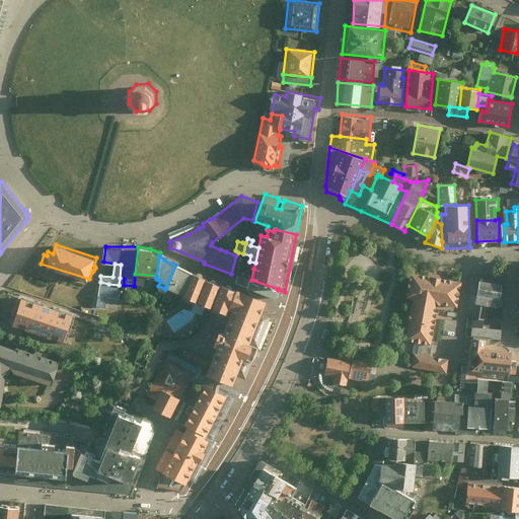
[(240,264),(236,276),(246,280),(251,280),(253,269),(240,264)]
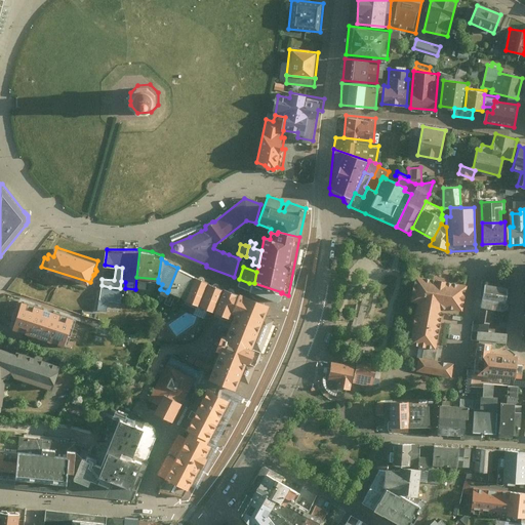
[(177,268),(168,290),(174,293),(185,297),(194,275),(177,268)]
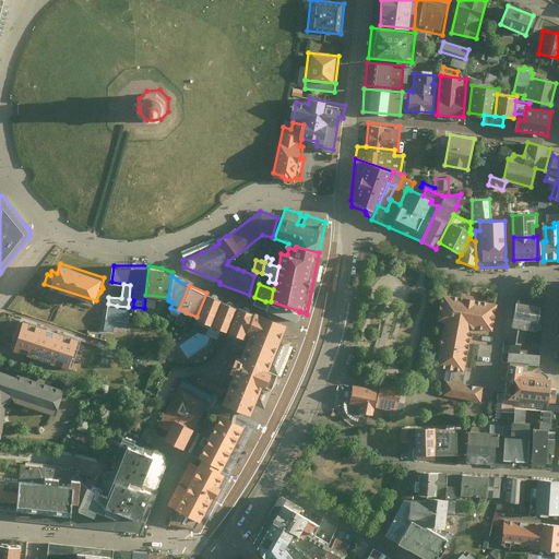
[(206,293),(197,317),(192,325),(200,329),(199,331),(202,333),(201,334),(204,335),(205,334),(217,340),(222,330),(228,332),(238,307),(206,293)]
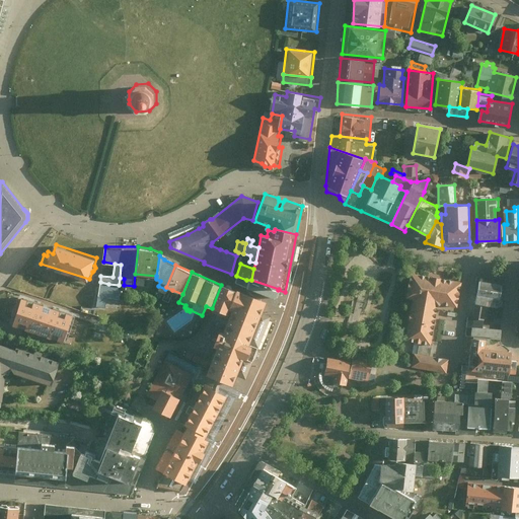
[(437,276),(411,272),(405,301),(412,302),(405,338),(419,340),(432,342),(438,301),(458,304),(462,280),(437,276)]
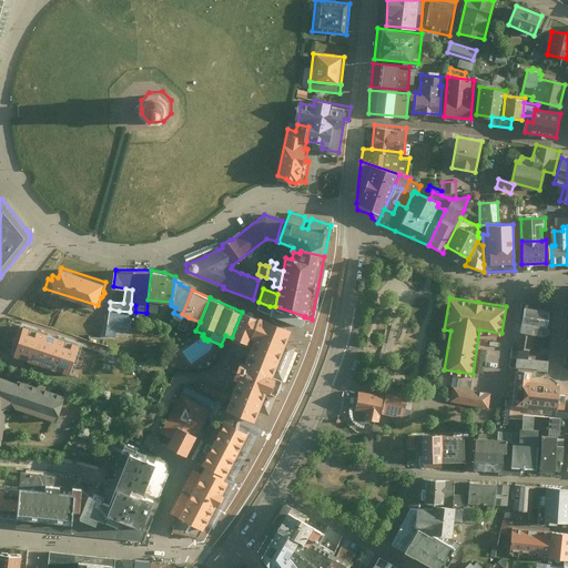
[(551,304),(525,300),(520,302),(518,320),(520,320),(517,347),(537,350),(537,353),(548,354),(554,307),(551,304)]
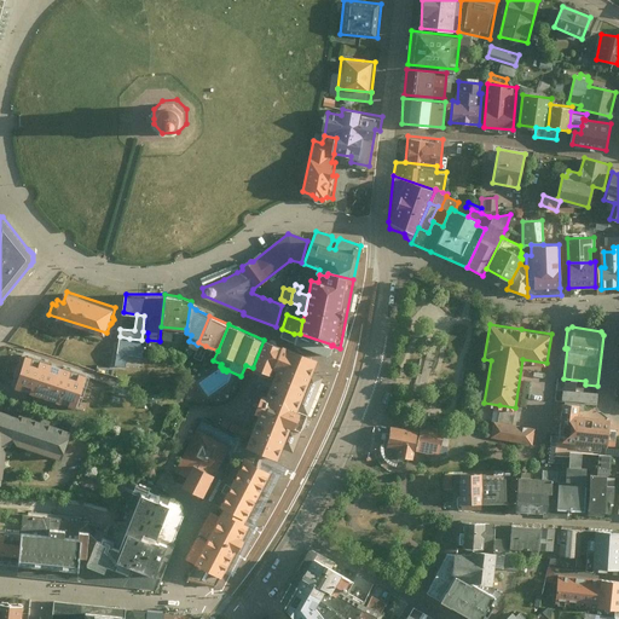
[(317,352),(325,354),(330,353),(331,346),(333,345),(300,334),(294,334),(282,329),(279,336),(317,352)]
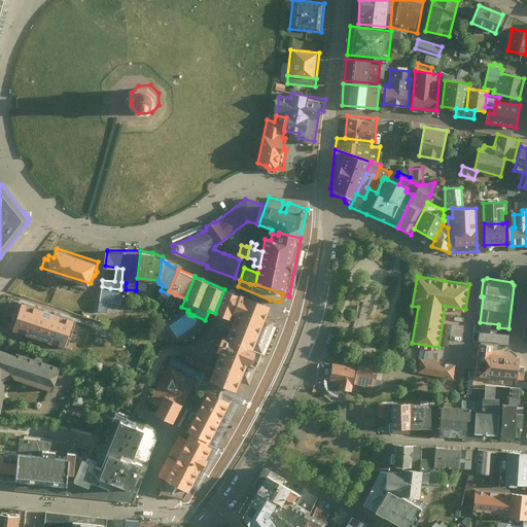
[(109,293),(101,291),(97,311),(106,312),(108,302),(121,304),(123,294),(119,294),(120,289),(110,288),(109,293)]
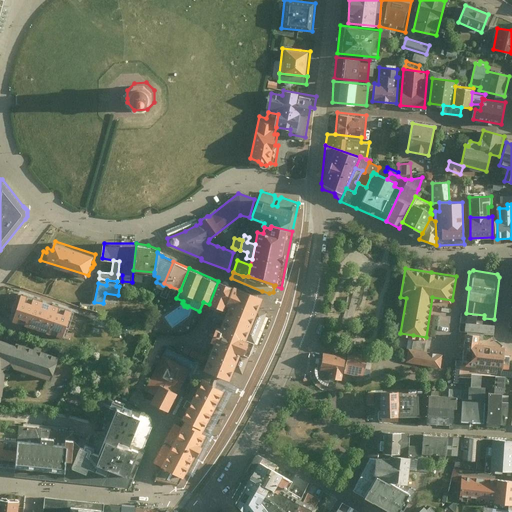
[(218,281),(209,304),(214,306),(222,287),(230,290),(232,287),(218,281)]
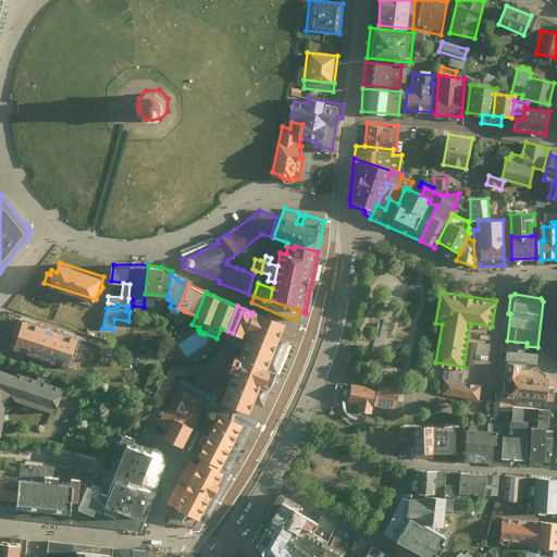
[(185,311),(178,308),(177,310),(173,320),(183,325),(185,320),(182,319),(185,311)]
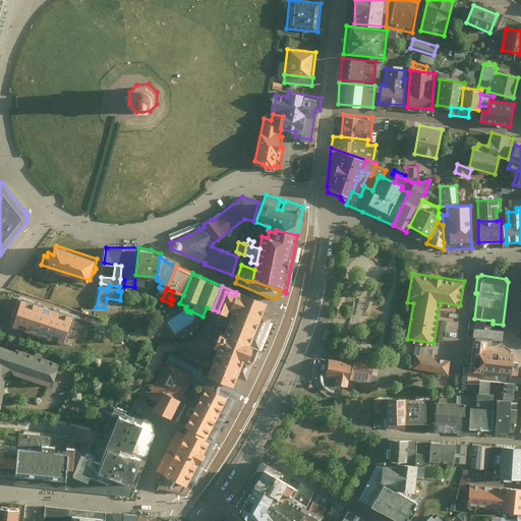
[(218,311),(232,316),(224,334),(220,333),(214,346),(219,348),(208,374),(216,378),(221,380),(229,384),(232,382),(235,379),(235,377),(236,372),(237,371),(239,369),(238,367),(242,357),(245,358),(245,360),(251,362),(255,360),(258,360),(261,358),(261,355),(258,352),(257,348),(269,321),(267,316),(259,313),(263,312),(264,308),(263,307),(263,304),(262,302),(236,292),(234,295),(226,292),(218,311)]
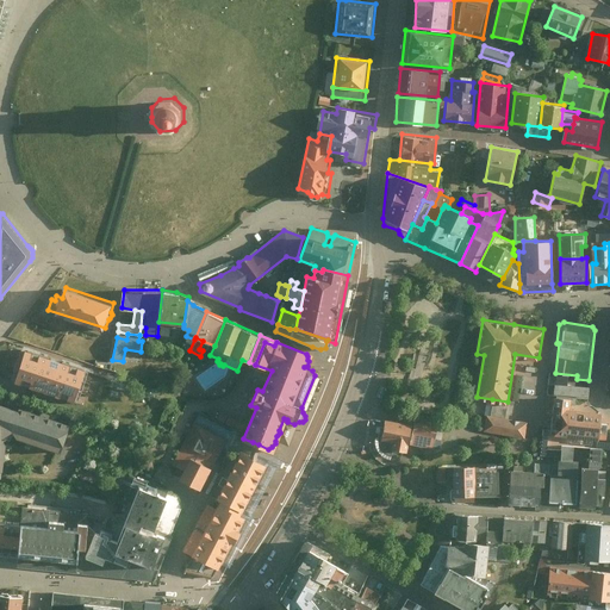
[(85,369),(26,350),(14,383),(74,403),(85,369)]
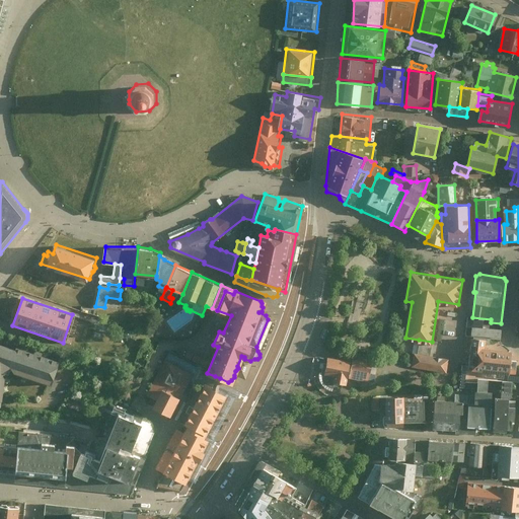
[(491,322),(491,319),(472,317),(467,316),(465,335),(473,336),(490,338),(499,339),(501,323),(491,322)]
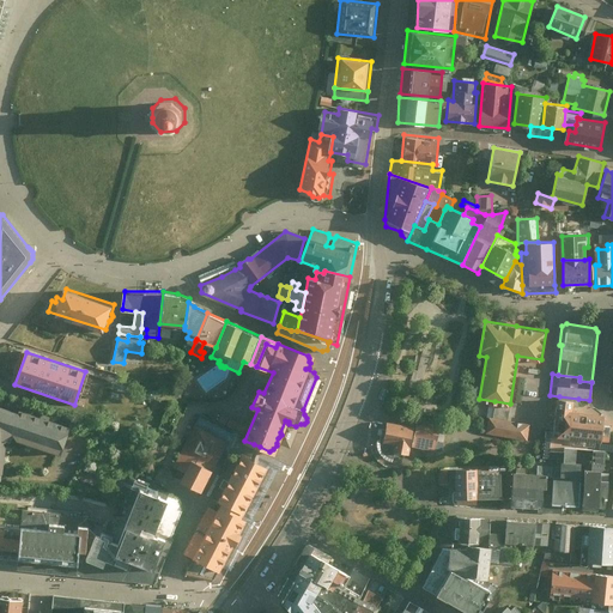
[(604,414),(572,411),(574,406),(577,406),(578,399),(559,396),(558,399),(557,399),(553,436),(570,437),(570,438),(600,442),(604,414)]
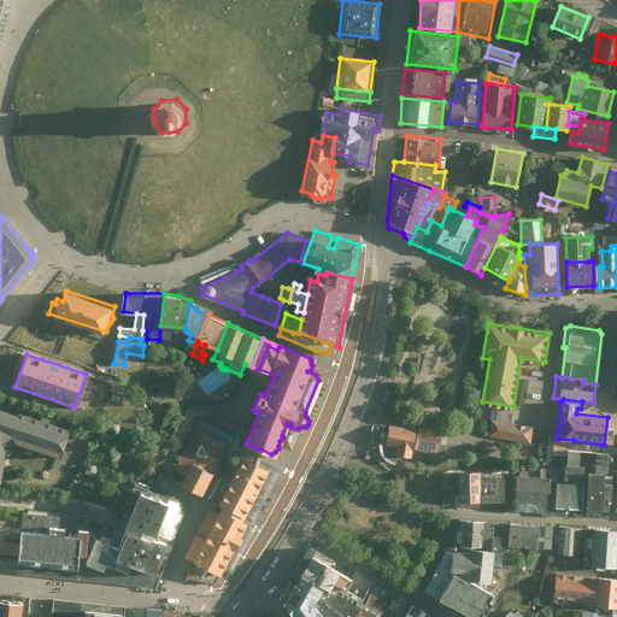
[(513,406),(498,404),(495,418),(511,421),(513,406)]
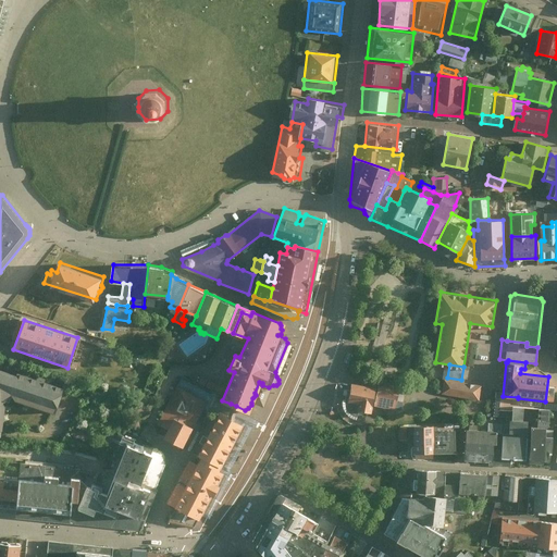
[(0,430),(2,429),(3,417),(4,405),(1,399),(12,393),(15,398),(54,411),(63,388),(44,382),(45,379),(37,376),(36,379),(17,373),(16,374),(0,368),(0,430)]
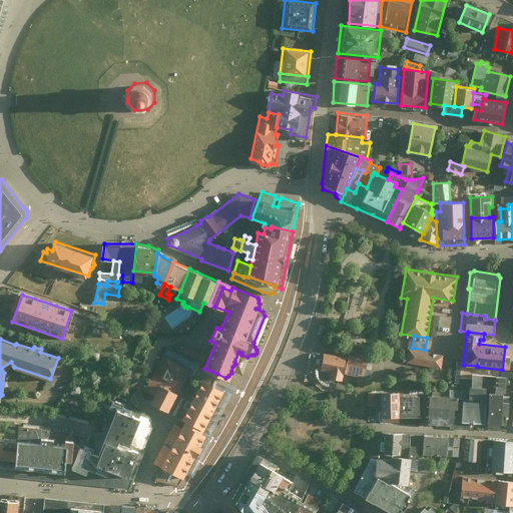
[(149,347),(139,343),(132,358),(142,362),(149,347)]
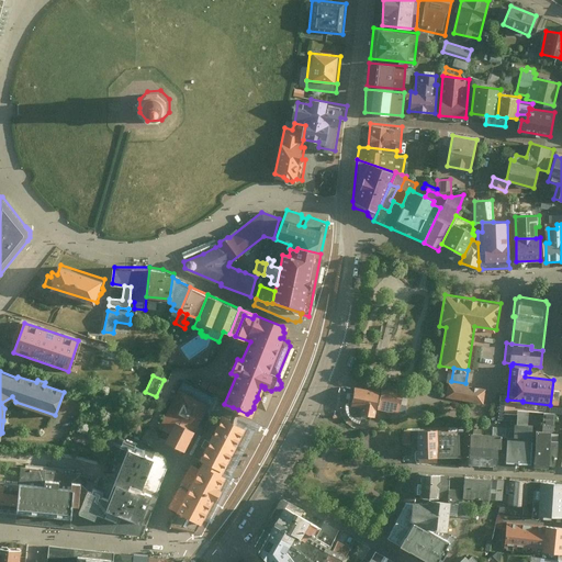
[(465,383),(451,381),(450,380),(447,397),(485,403),(487,386),(465,383)]
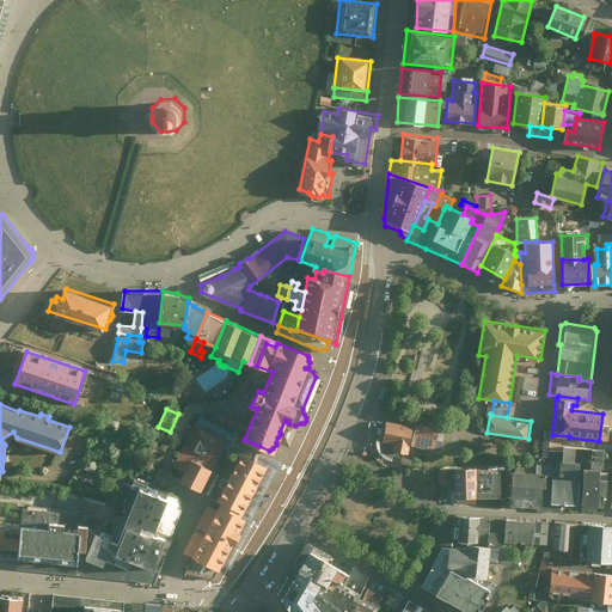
[(381,427),(379,438),(379,444),(380,450),(384,454),(392,458),(393,451),(408,453),(412,426),(386,421),(384,428),(381,427)]
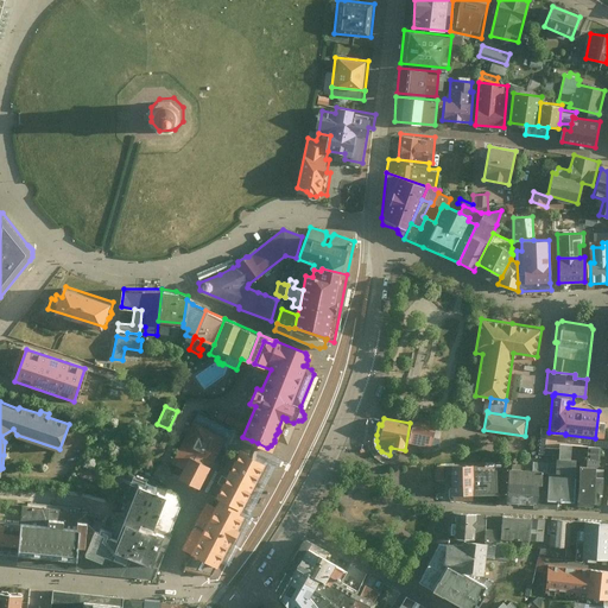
[(435,423),(412,419),(409,442),(431,445),(435,423)]
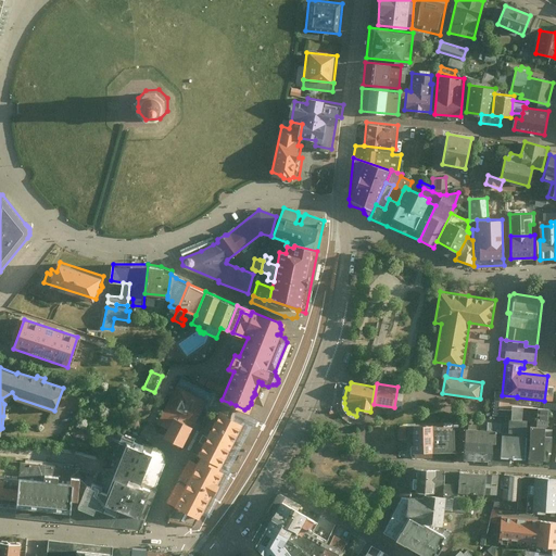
[(166,520),(192,526),(197,517),(199,518),(201,514),(211,495),(213,496),(215,491),(218,484),(217,484),(216,483),(223,471),(218,469),(222,463),(237,434),(242,425),(237,421),(231,419),(227,417),(219,413),(207,436),(194,429),(197,426),(197,424),(193,422),(202,405),(201,400),(193,395),(193,392),(192,391),(190,391),(188,392),(176,387),(160,417),(158,422),(167,428),(164,437),(200,455),(197,463),(189,458),(166,502),(174,506),(166,520)]
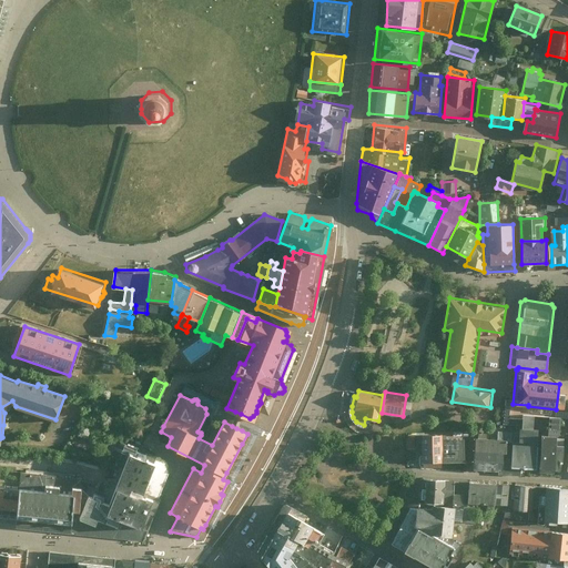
[(205,525),(213,528),(237,483),(234,480),(259,435),(260,435),(263,428),(240,418),(236,428),(242,430),(247,434),(242,444),(226,473),(223,479),(227,482),(221,494),(222,495),(223,495),(220,501),(217,507),(215,506),(205,525)]
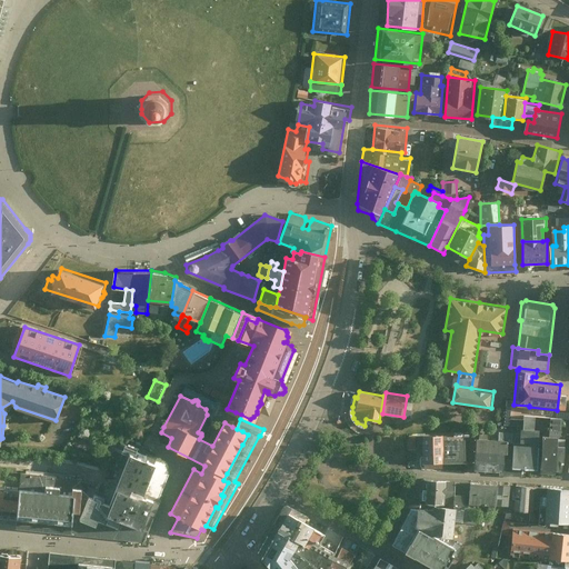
[(517,420),(515,469),(536,470),(537,436),(538,421),(517,420)]
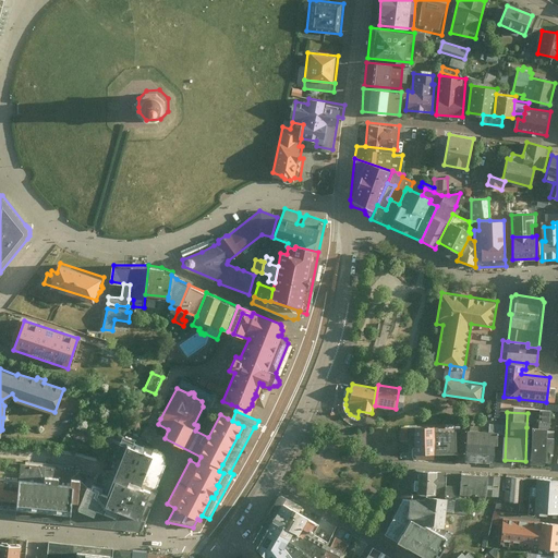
[(531,427),(530,461),(556,462),(557,438),(544,437),(544,428),(531,427)]
